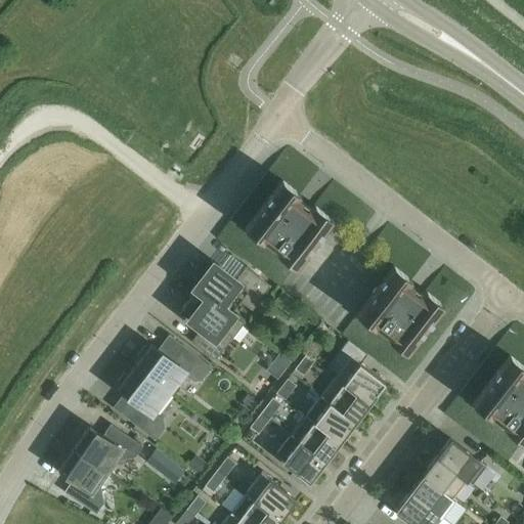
[(312,208),(315,206),(314,205),(311,208),(298,197),(300,193),(299,192),(297,195),(280,183),(282,180),(281,179),(244,228),(245,229),(247,226),(263,238),(261,242),(262,243),(263,241),(277,252),(276,253),(295,267),(332,219),(331,218),(329,221),(312,208)]
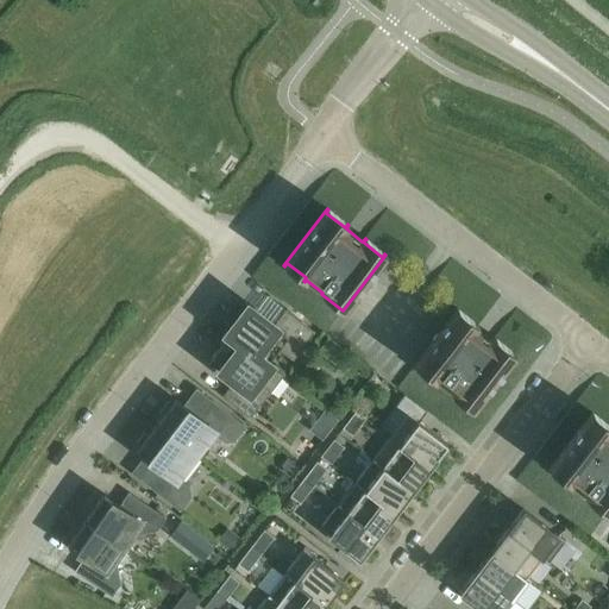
[(226,333),(268,364),(269,364),(267,362),(277,347),(293,359),(314,332),(284,309),(272,325),(246,306),(226,333)]
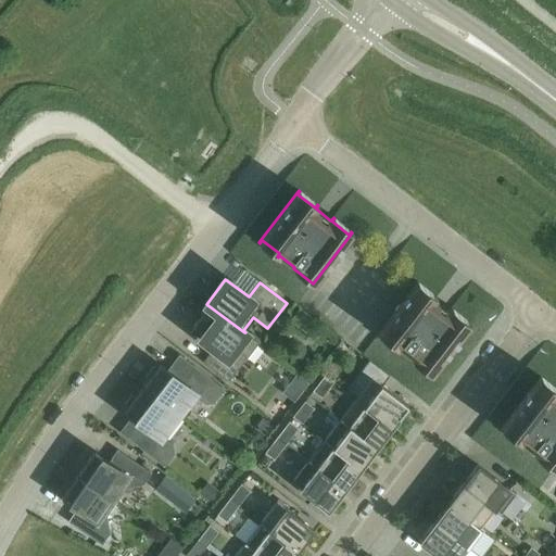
[(437,297),(436,295),(433,299),(416,286),(418,282),(417,281),(377,333),(396,349),(397,346),(413,358),(412,359),(413,361),(415,357),(432,371),(430,374),(431,375),(470,323),(469,323),(467,325),(450,312),(453,308),(452,308),(449,311),(434,300),(437,297)]
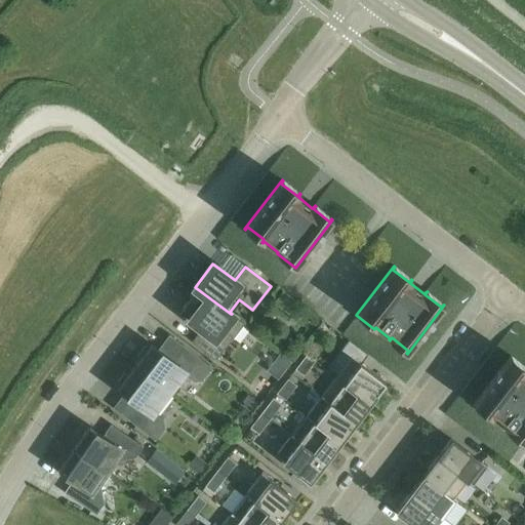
[(191,341),(215,360),(243,323),(231,314),(195,287),(197,289),(179,311),(201,327),(191,341)]
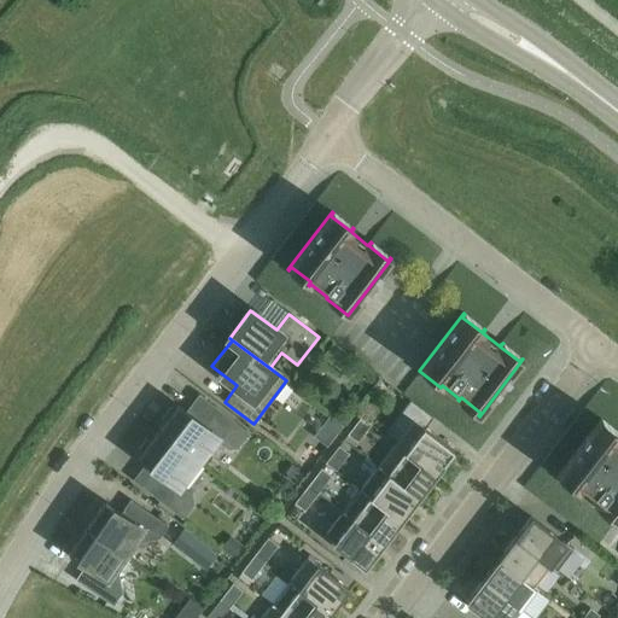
[(413,420),(395,443),(435,474),(453,450),(426,430),(435,418),(412,401),(402,413),(413,420)]
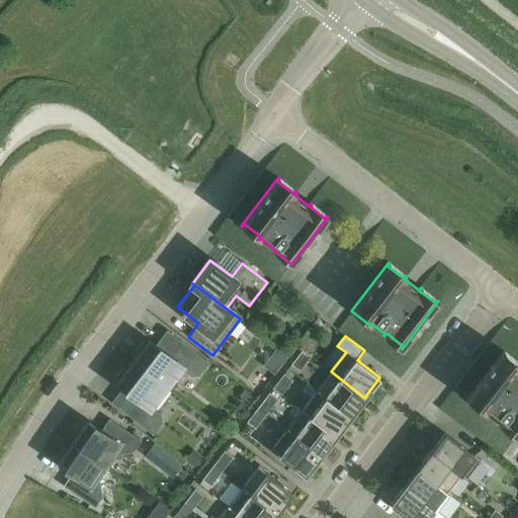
[(133,361),(167,387),(181,369),(190,376),(198,375),(208,362),(182,342),(171,356),(149,340),(146,343),(143,341),(135,351),(138,354),(133,361)]
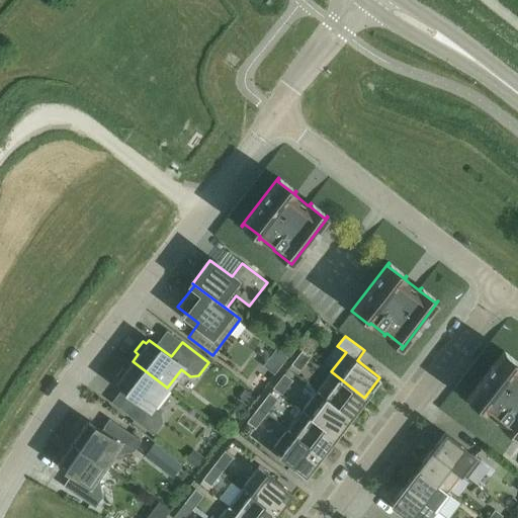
[(291,364),(299,370),(311,356),(303,349),(291,364)]
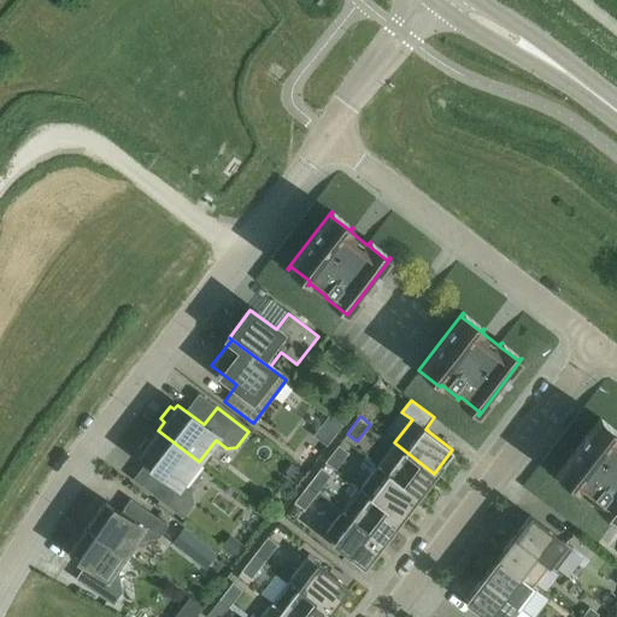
[(616,436),(598,422),(600,418),(599,417),(556,475),(557,476),(559,472),(579,487),(576,491),(577,492),(579,489),(594,503),(593,505),(615,521),(616,518),(616,436)]
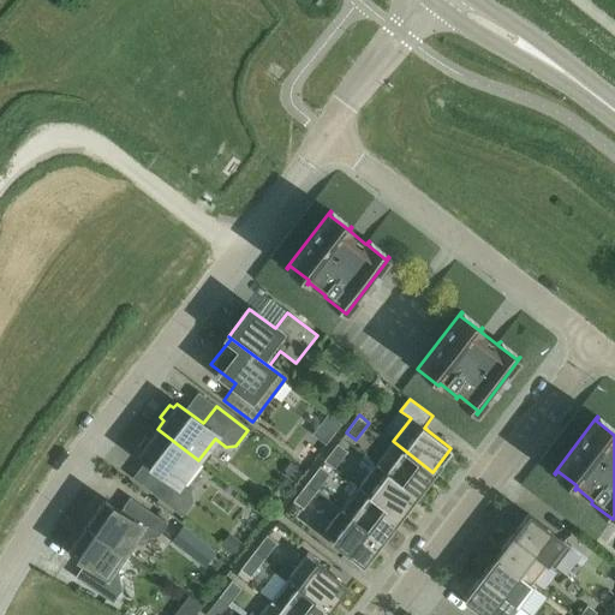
[(499,421),(482,440),(495,451),(512,433),(499,421)]
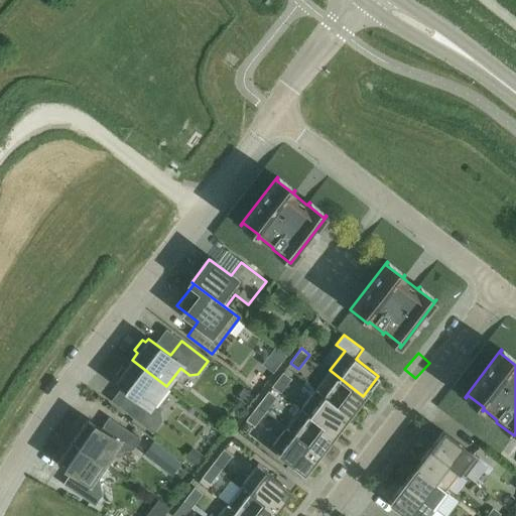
[(166,386),(132,360),(125,368),(122,366),(114,376),(117,379),(114,382),(136,399),(126,412),(152,432),(161,421),(160,413),(151,405),(166,386)]
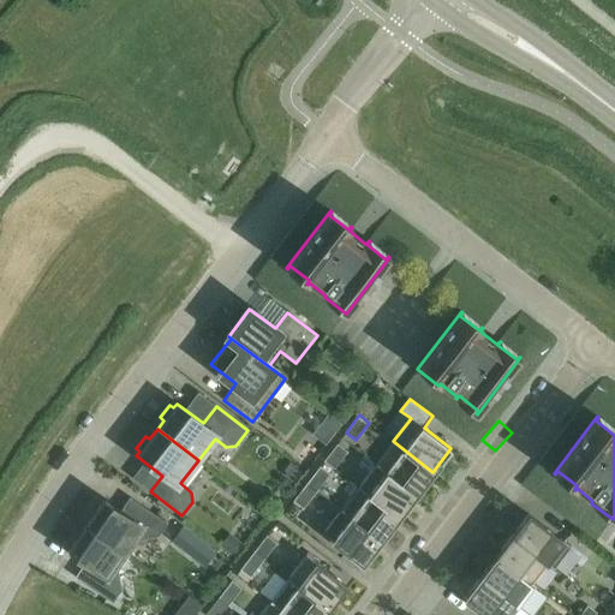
[(433,472),(393,441),(375,464),(416,495),(433,472)]
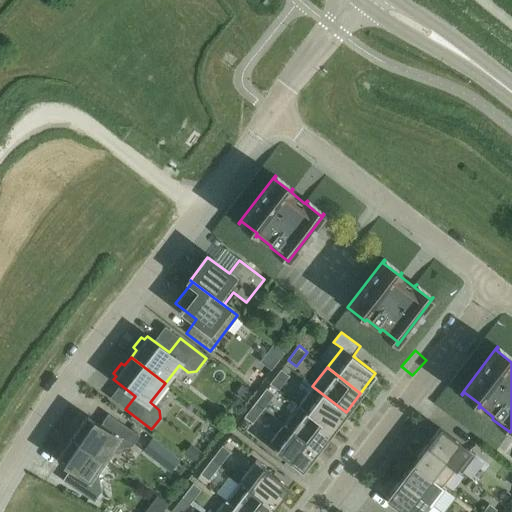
[(270,384),(278,390),(289,376),(281,370),(270,384)]
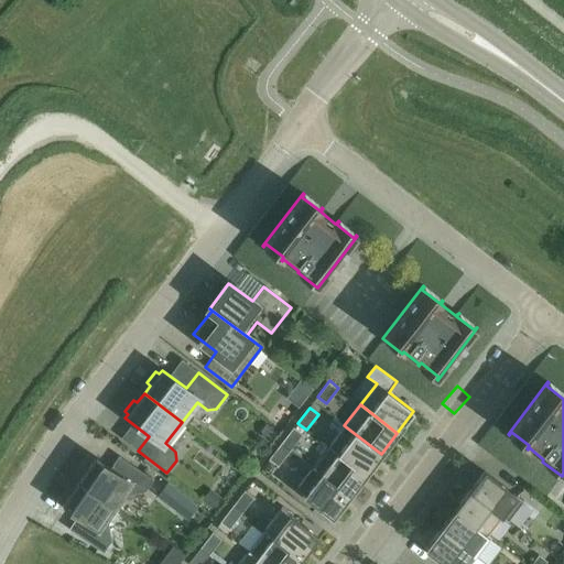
[(344,425),(328,446),(365,475),(381,454),(344,425)]
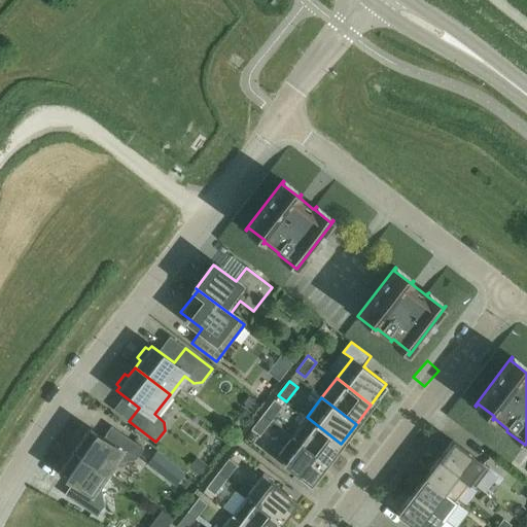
[(274,399),(262,414),(271,421),(282,407),(274,399)]
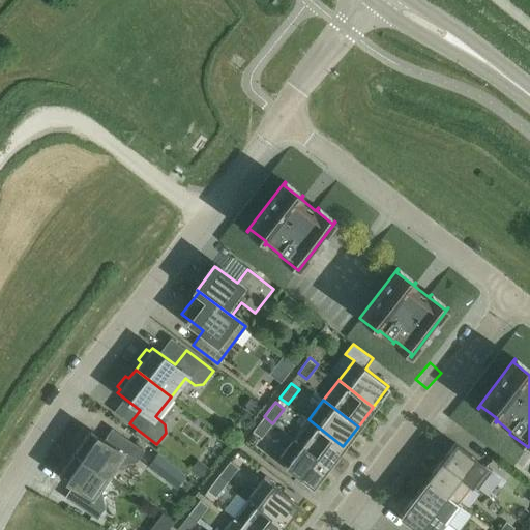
[(272,423),(264,416),(253,432),(262,438),(272,423)]
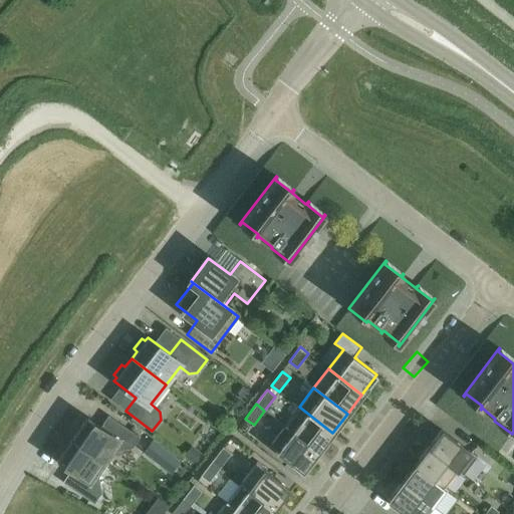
[(299,407),(285,426),(317,452),(332,433),(299,407)]
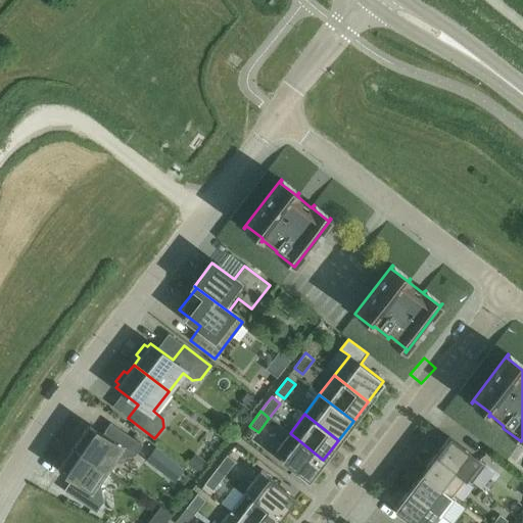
[(73,447),(109,472),(119,459),(135,456),(142,444),(115,427),(108,438),(88,425),(73,447)]
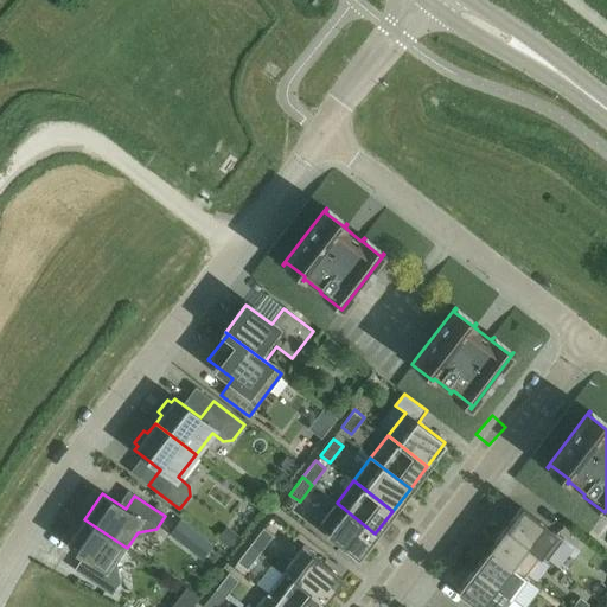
[(375,534),(337,503),(319,526),(357,556),(375,534)]
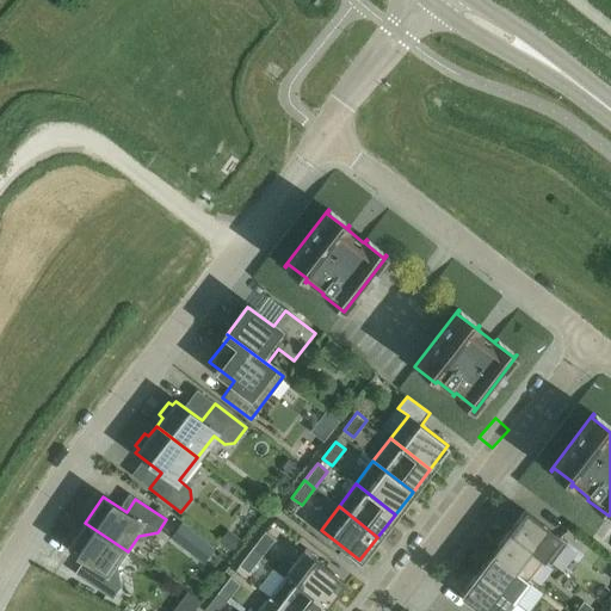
[(525,511),(508,532),(543,559),(550,565),(567,543),(525,511)]
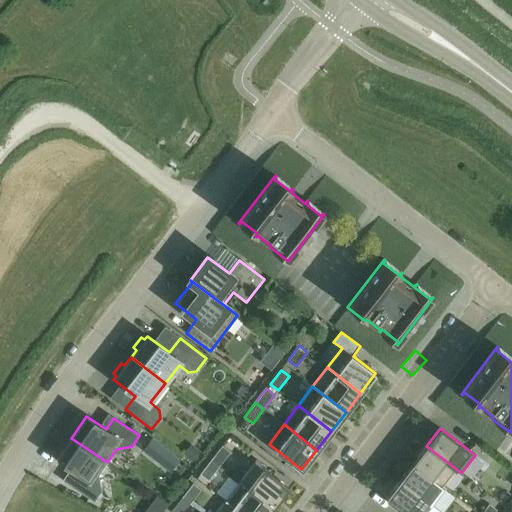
[(107,462),(71,438),(56,459),(76,473),(68,484),(94,501),(101,491),(98,475),(107,462)]
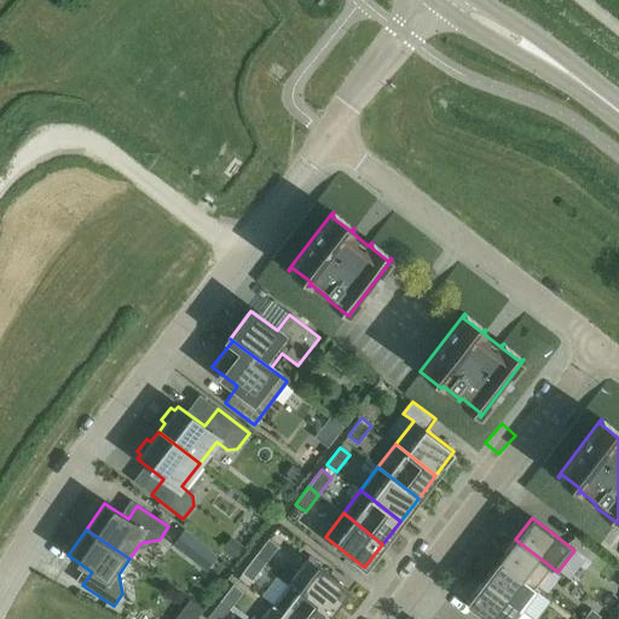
[(268,539),(255,556),(265,563),(278,547),(268,539)]
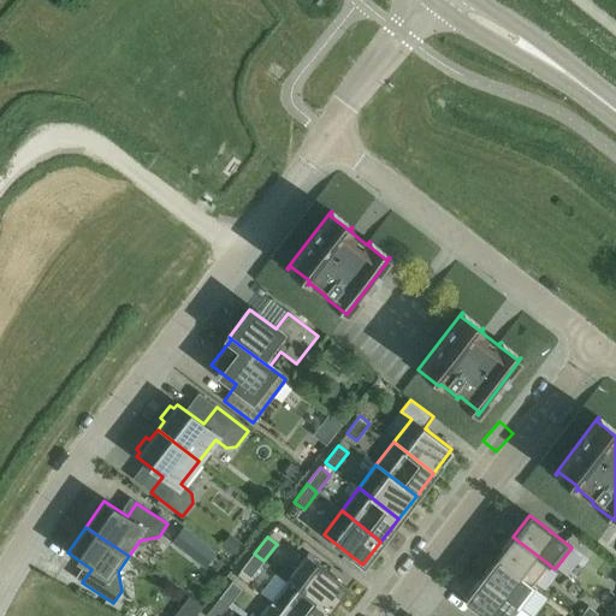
[(548,563),(513,537),(497,557),(531,584),(548,563)]
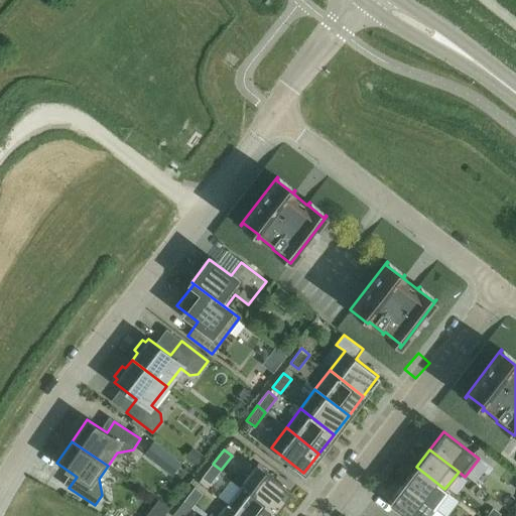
[(221,470),(213,464),(202,478),(210,485),(221,470)]
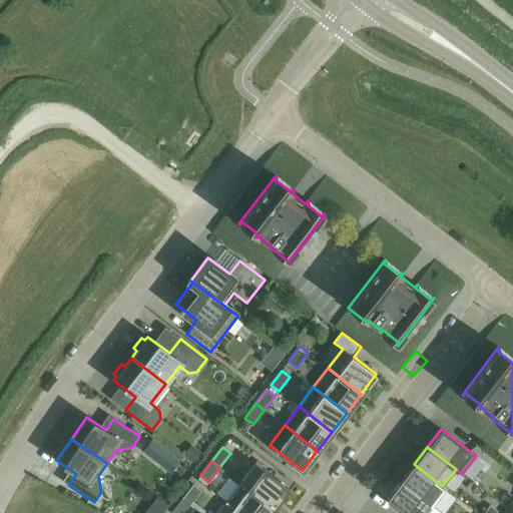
[(239,482),(273,508),(288,488),(254,463),(239,482)]
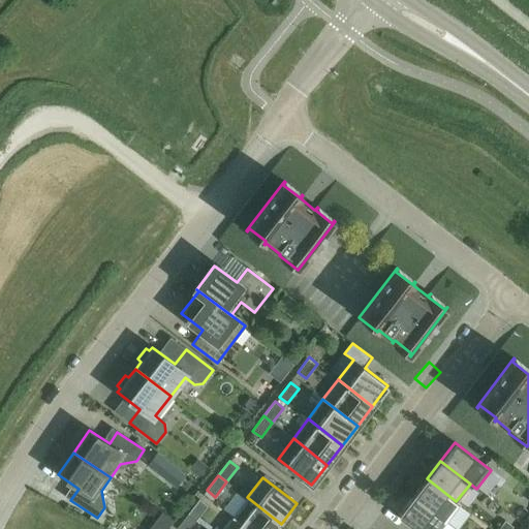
[(427,478),(412,496),(446,522),(460,504),(456,501),(427,478)]
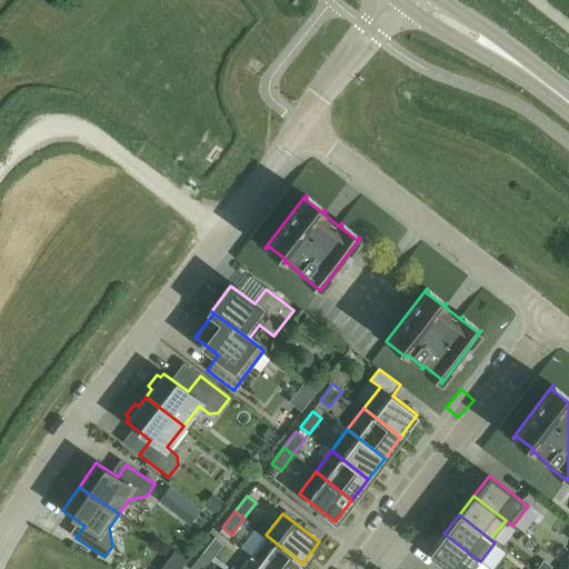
[(473,568),(480,561),(443,533),(429,553),(448,568),(473,568)]
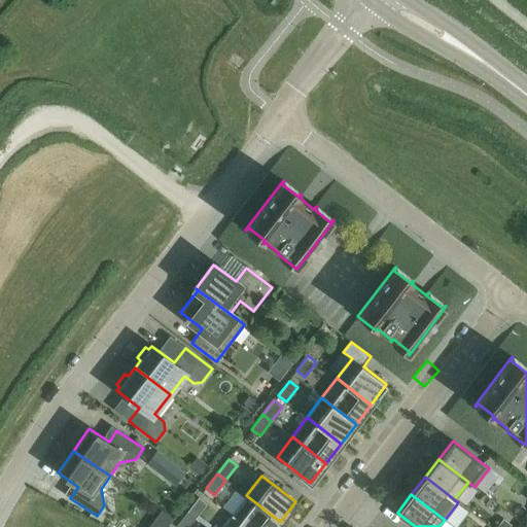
[(246,495),(232,515),(246,526),(276,526),(280,522),(246,495)]
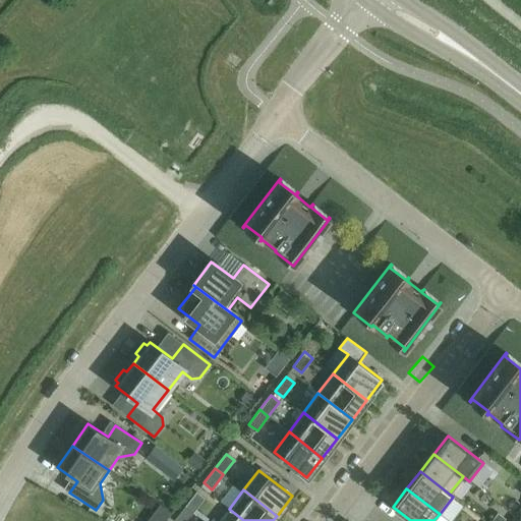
[(185,507),(193,513),(193,512),(198,517),(203,512),(197,508),(205,499),(195,491),(185,507)]
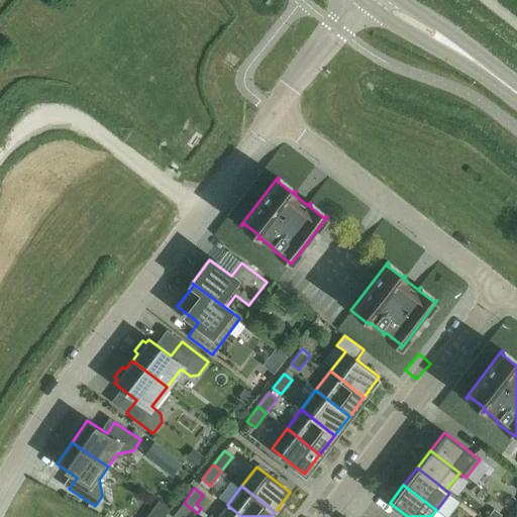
[(185,516),(192,509),(184,503),(173,516),(172,516),(185,516)]
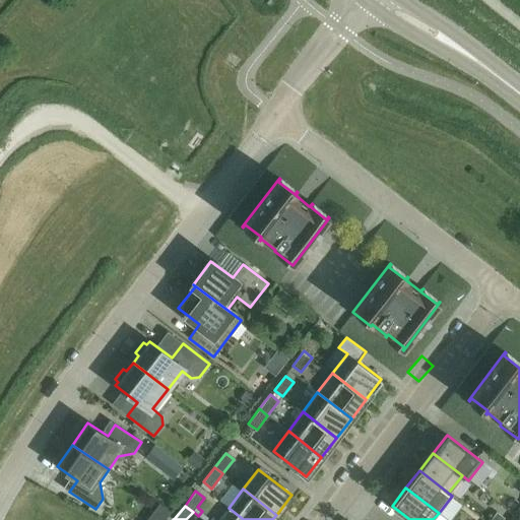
[(243,519),(229,508),(218,519),(243,519)]
